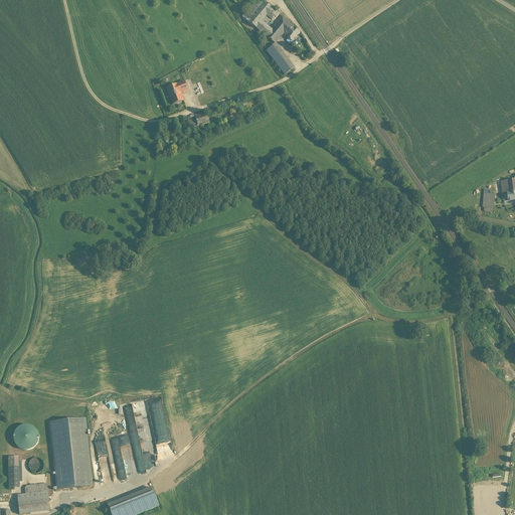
[(272,30),(263,22),(267,16),(272,21),(275,20),(279,15),(261,0),(255,0),(242,17),(275,44),(283,35),(291,25),(283,17),(272,30)]
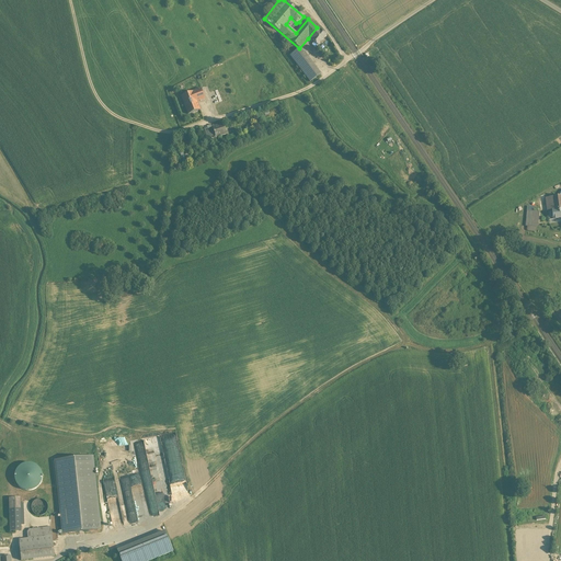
[(327,35),(317,27),(308,38),(309,39),(310,38),(312,39),(311,41),(318,46),(327,35)]
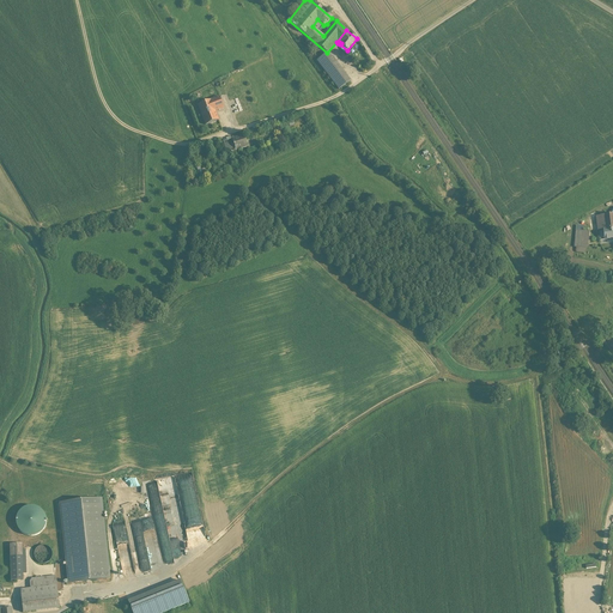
[(350,82),(327,54),(317,61),(339,90),(350,82)]
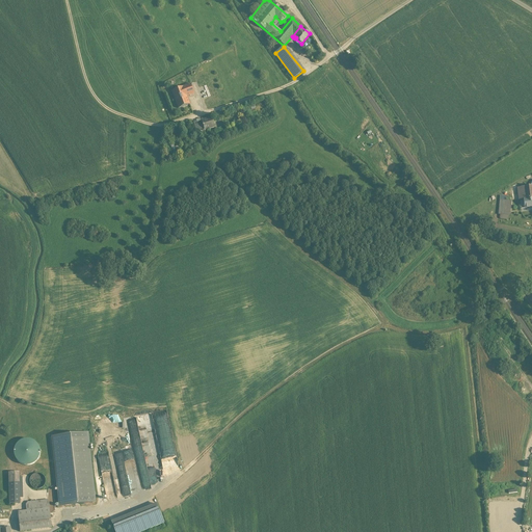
[(191,84),(171,91),(179,108),(190,104),(187,97),(194,94),(191,84)]
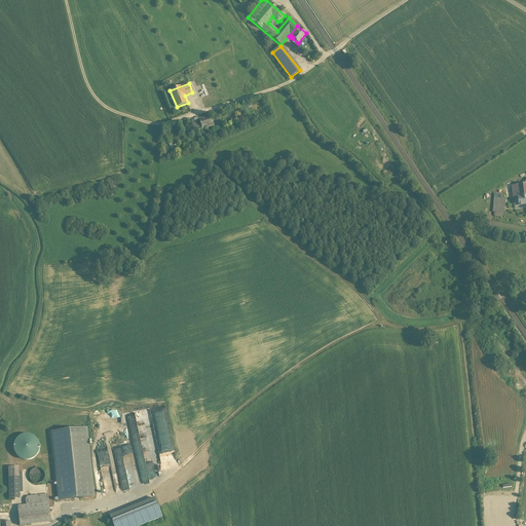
[(210,116),(194,120),(197,130),(198,130),(199,130),(213,126),(210,116)]
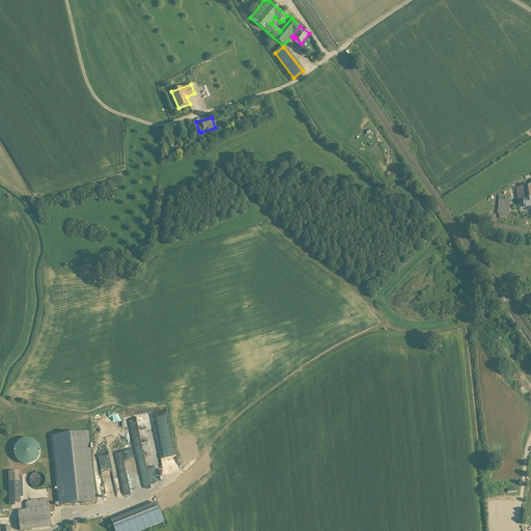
[(530,185),(516,187),(518,200),(523,199),(523,197),(530,195),(530,185)]
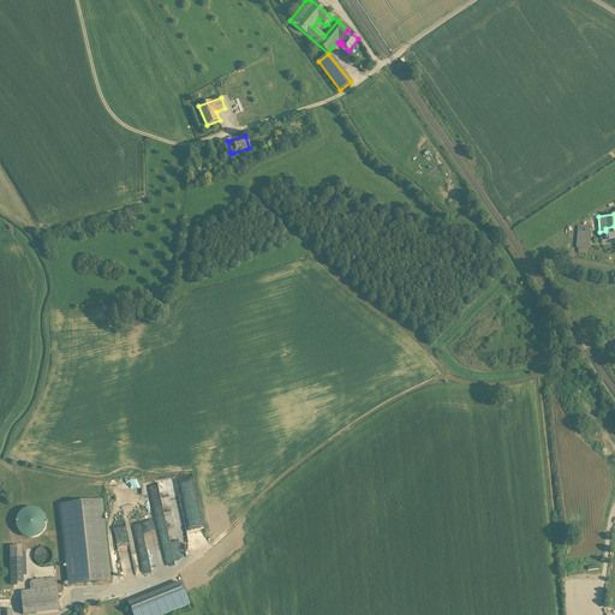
[(590,233),(578,232),(577,248),(589,249),(590,233)]
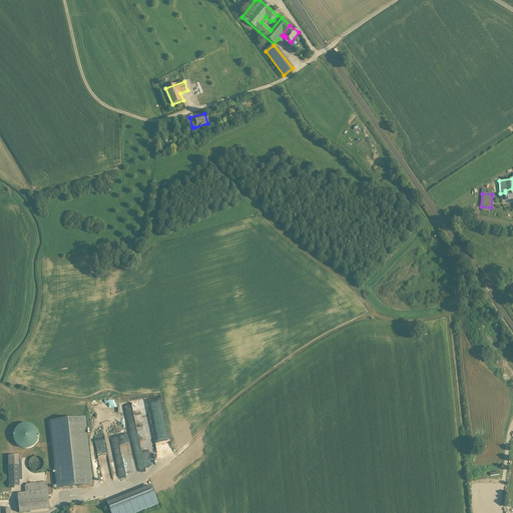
[(85,418),(51,421),(58,488),(92,485),(85,418)]
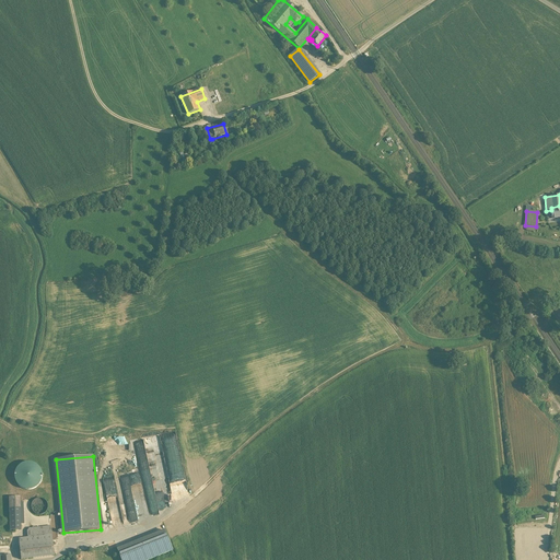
[(19,491),(43,485),(36,461),(12,467),(19,491)]
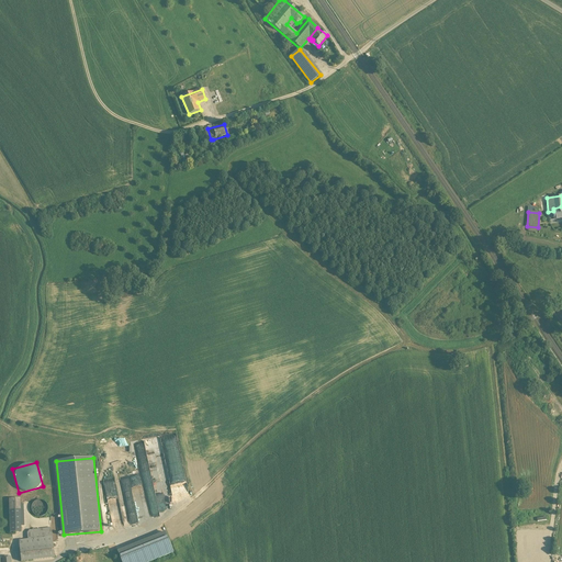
[(138,524),(128,475),(120,478),(130,526),(138,524)]
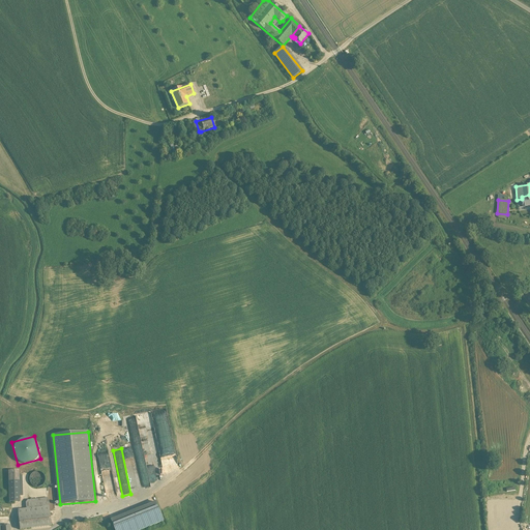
[(108,451),(97,453),(107,499),(117,497),(108,451)]
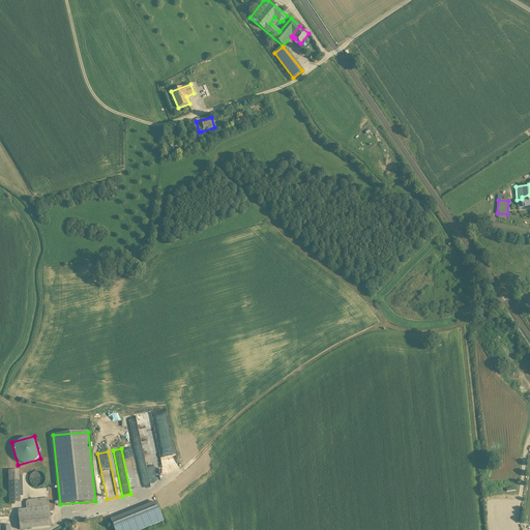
[(19,470),(8,471),(9,502),(20,501),(19,470)]
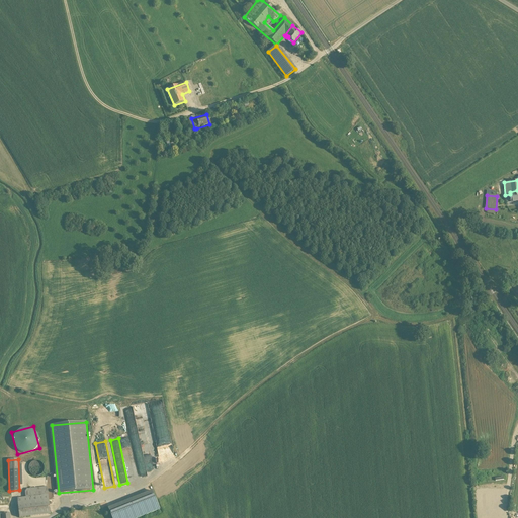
[(44,471),(45,468),(44,465),(42,463),(39,461),(36,461),(33,461),(31,463),(29,465),(29,468),(29,471),(31,475),(33,476),(36,477),(39,476),(42,473),(44,471)]
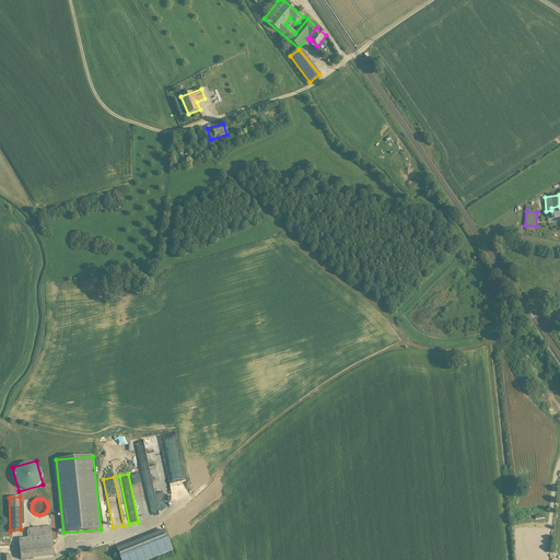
[(51,526),(30,528),(31,537),(53,535),(51,526)]
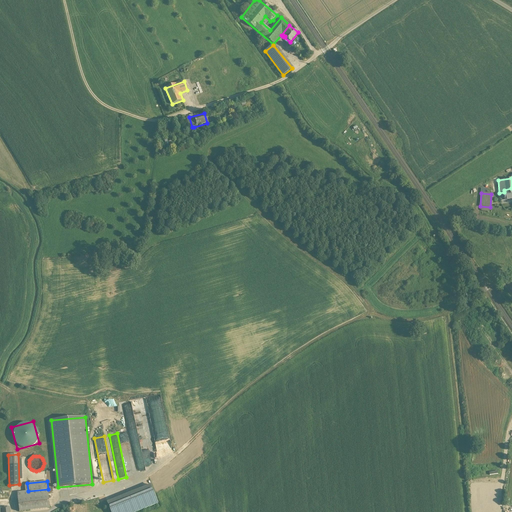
[(151,485),(106,501),(110,511),(135,511),(158,504),(151,485)]
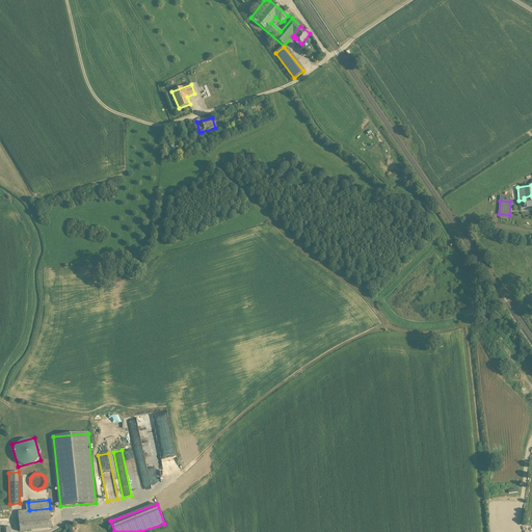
[(29,510),(18,511),(21,531),(52,528),(50,508),(29,510)]
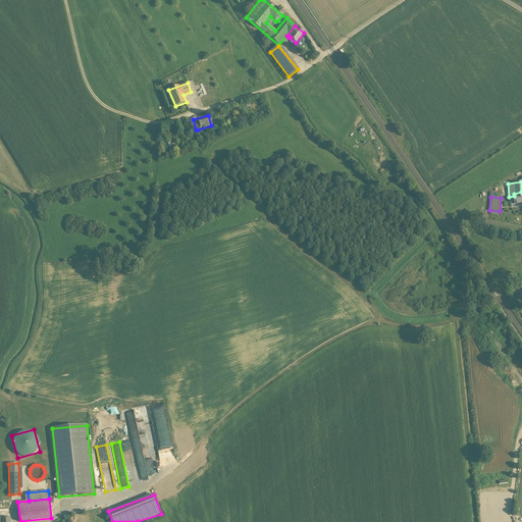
[(9,509),(1,510),(1,509),(0,509),(0,517),(2,518),(10,517),(9,509)]
